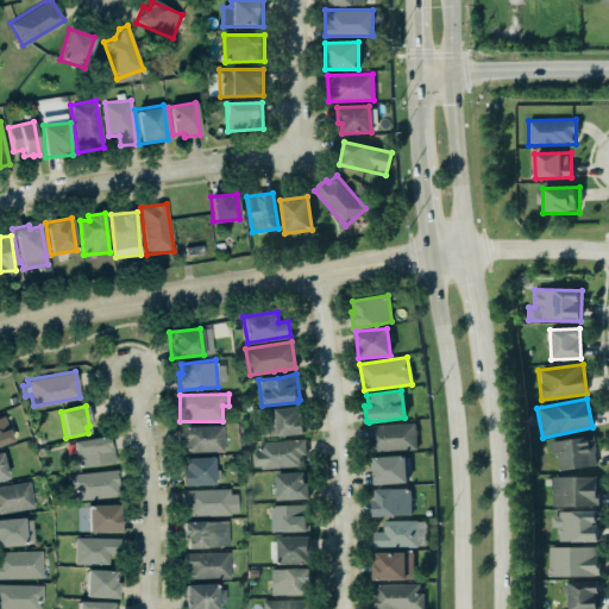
[(303,434),(301,414),(297,414),(297,407),(276,409),(276,408),(267,409),(269,435),(277,434),(277,437),(303,434)]
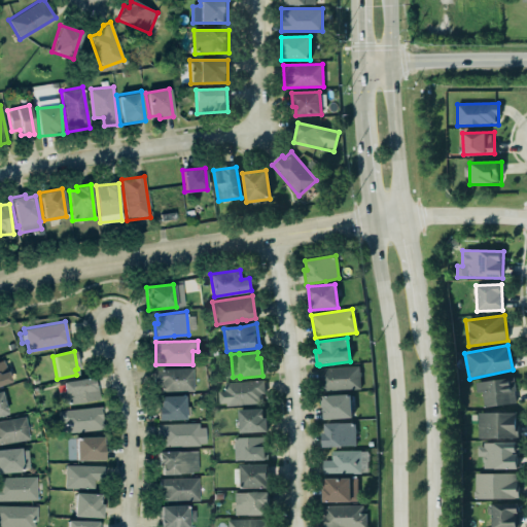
[(0,385),(11,381),(3,359),(0,360),(0,385)]
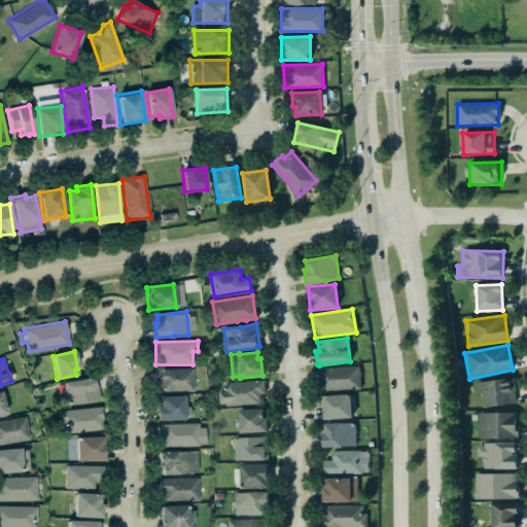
[(317,369),(357,366),(359,388),(319,391),(317,369)]
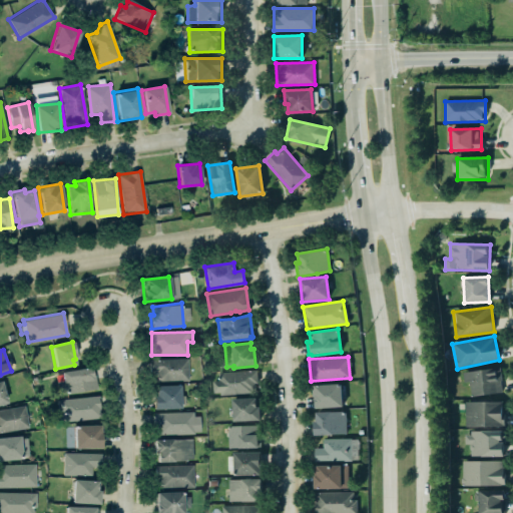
[(186,358),(187,380),(155,381),(155,372),(150,372),(150,359),(186,358)]
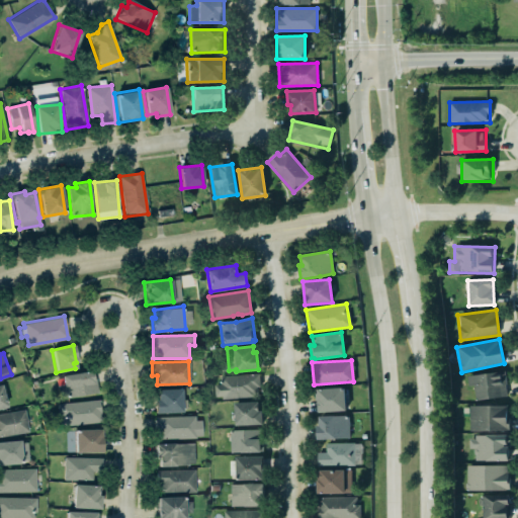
[(61,376),(62,384),(56,385),(59,399),(96,393),(94,378),(91,378),(90,371),(61,376)]
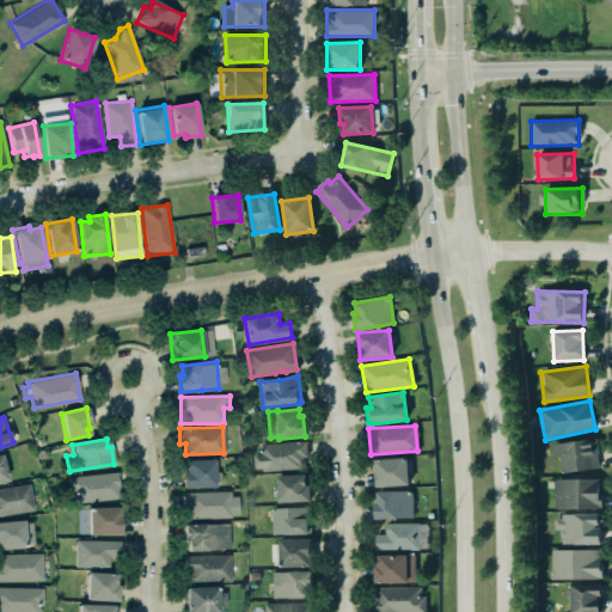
[(562,472),(599,470),(597,440),(552,442),(552,456),(561,456),(562,472)]
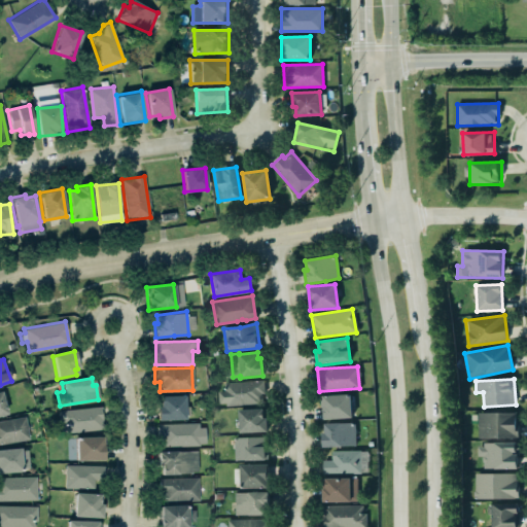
[(224,383),(224,391),(218,391),(219,406),(265,405),(264,381),(224,383)]
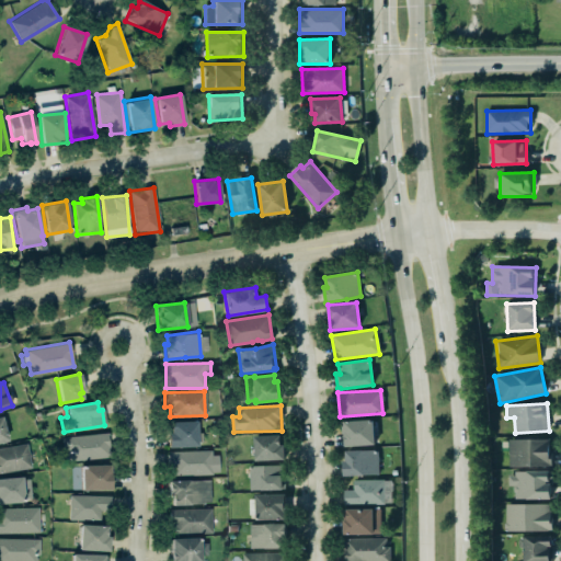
[(375,445),(374,420),(344,421),(345,446),(375,445)]
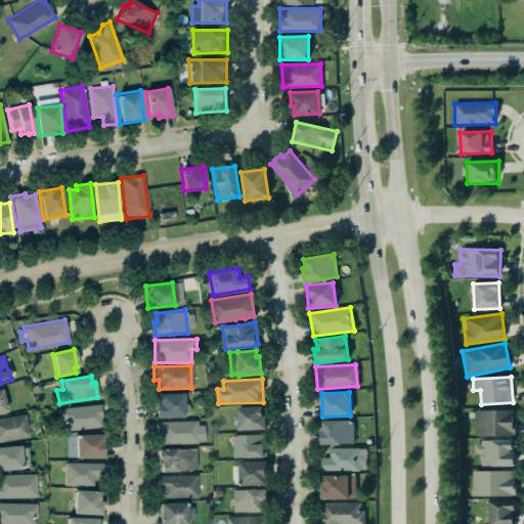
[(156,404),(158,404),(158,394),(182,393),(183,417),(155,419),(155,416),(156,416),(156,404)]
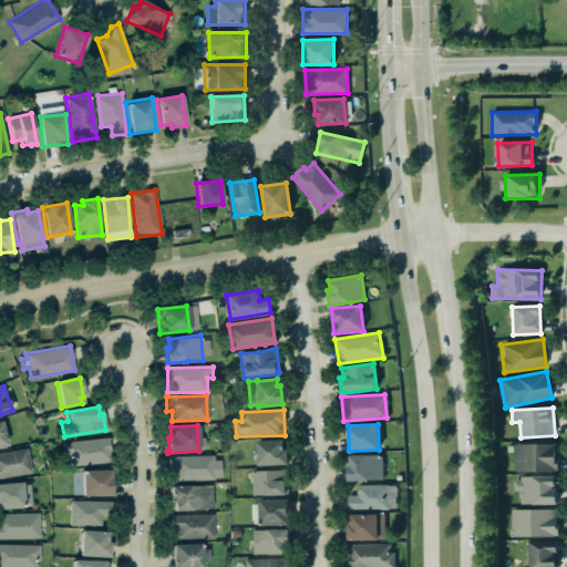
[(63,456),(66,456),(68,466),(110,462),(107,437),(61,442),(63,456)]
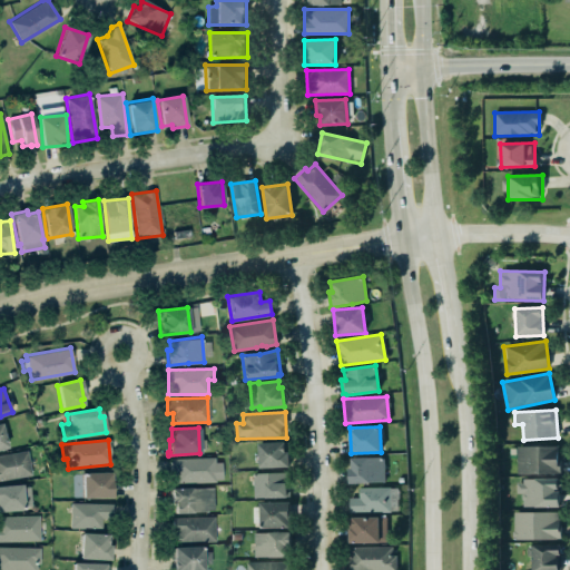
[(283,442),(257,443),(258,469),(287,468),(287,452),(283,452),(283,442)]
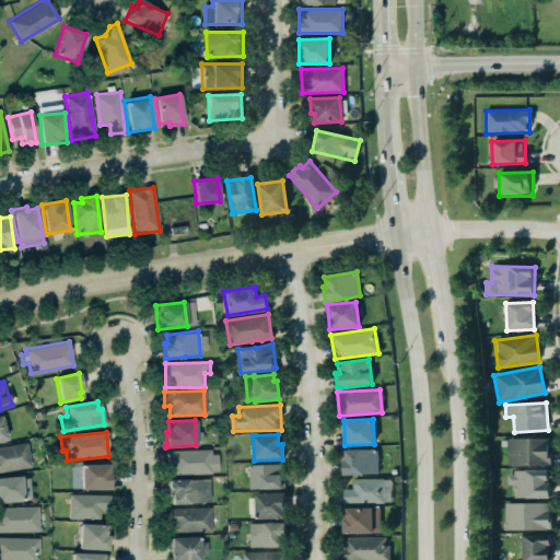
[(549,439),(509,438),(508,466),(549,466),(549,439)]
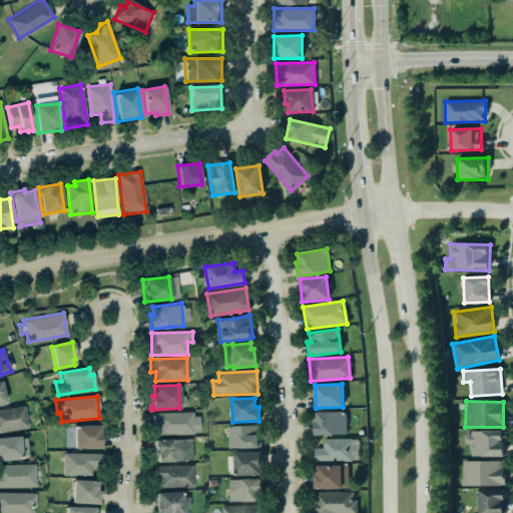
[(0,409),(23,405),(27,426),(0,430),(0,409)]
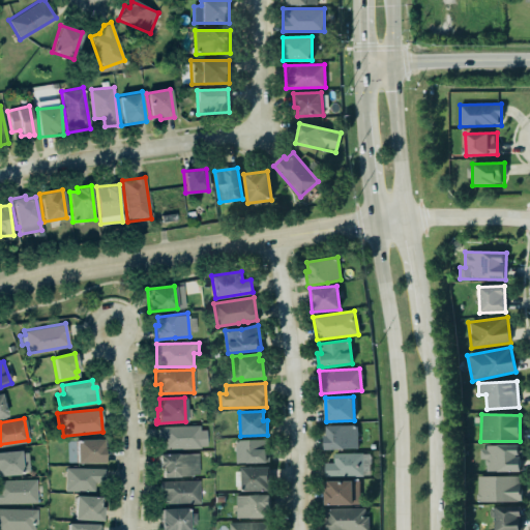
[(355,424),(356,447),(324,449),(323,436),(325,436),(325,425),(355,424)]
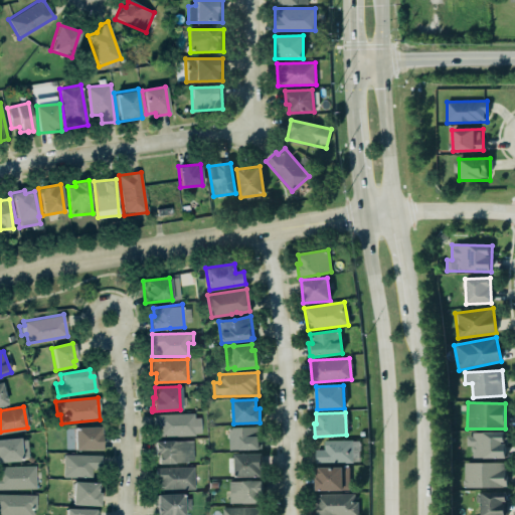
[(201,436),(200,413),(155,414),(155,437),(201,436)]
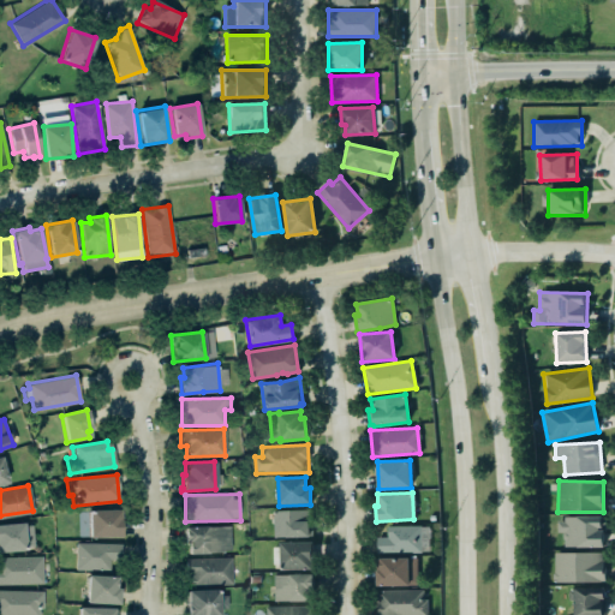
[(270,509),(308,508),(308,519),(310,519),(311,537),(270,538),(270,509)]
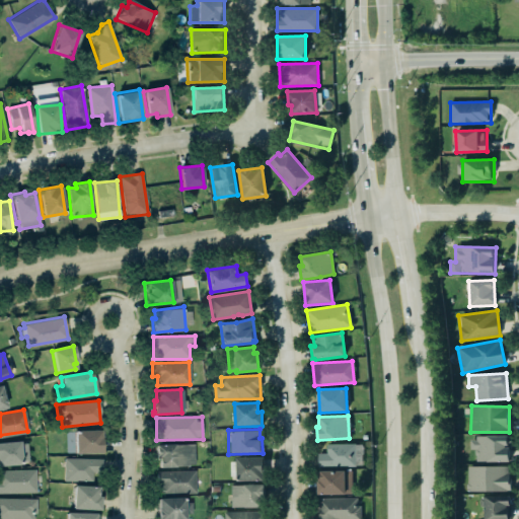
[(73,431),(99,430),(101,452),(74,454),(73,431)]
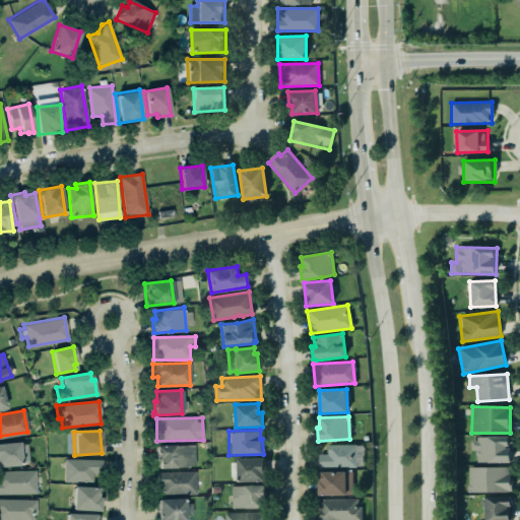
[(511,438),(471,438),(471,450),(476,450),(476,462),(511,463),(511,438)]
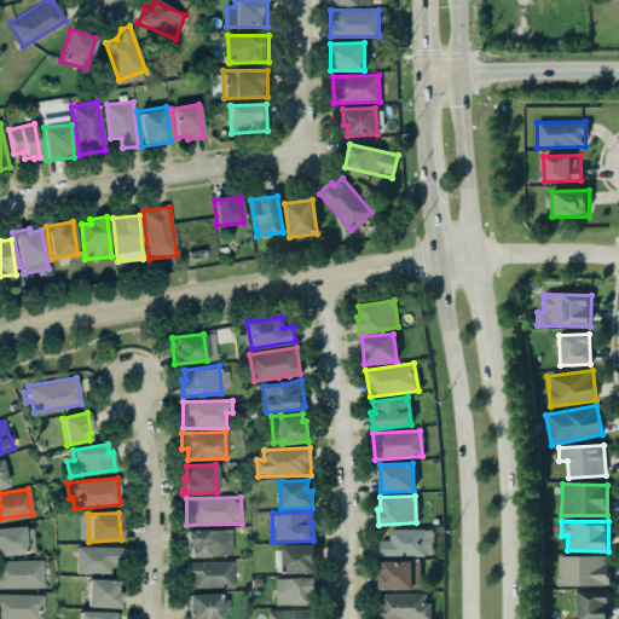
[(34,526),(0,527),(0,554),(34,554),(34,526)]
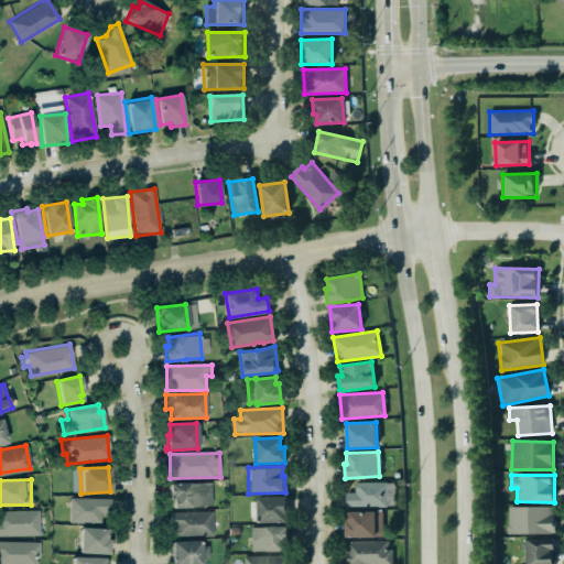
[(212,481),(171,483),(171,507),(212,507),(212,481)]
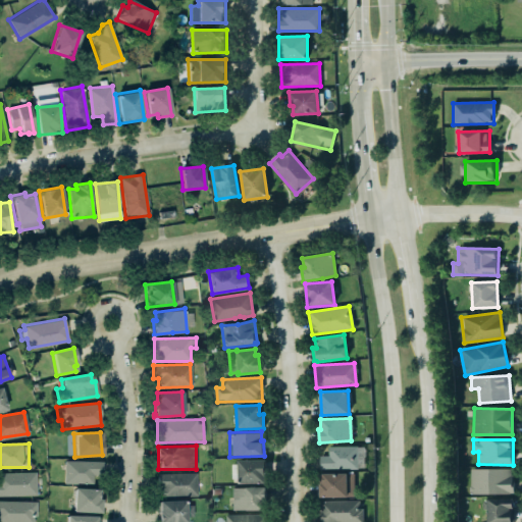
[(357,447),(329,447),(329,456),(320,457),(320,470),(358,469),(357,447)]
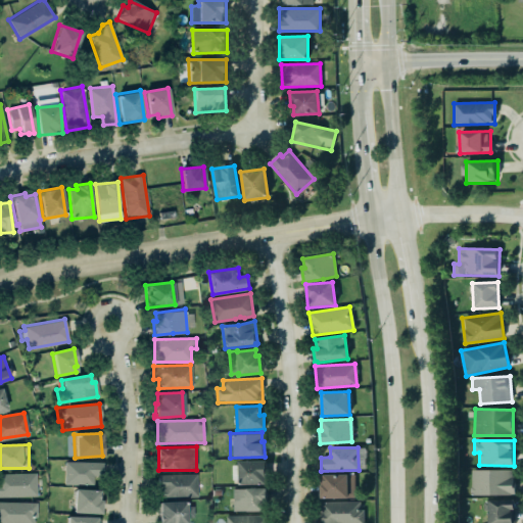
[(267,461),(238,461),(239,484),(267,484),(267,461)]
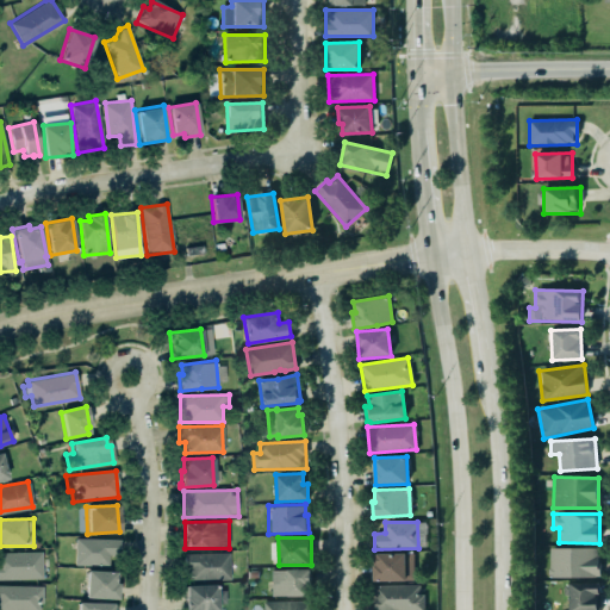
[(75,565),(117,566),(117,539),(75,539),(75,565)]
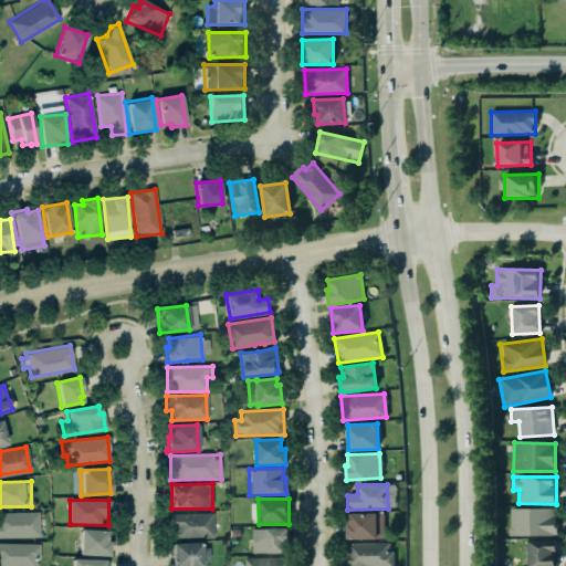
[(556,535),(556,507),(510,509),(510,536),(556,535)]
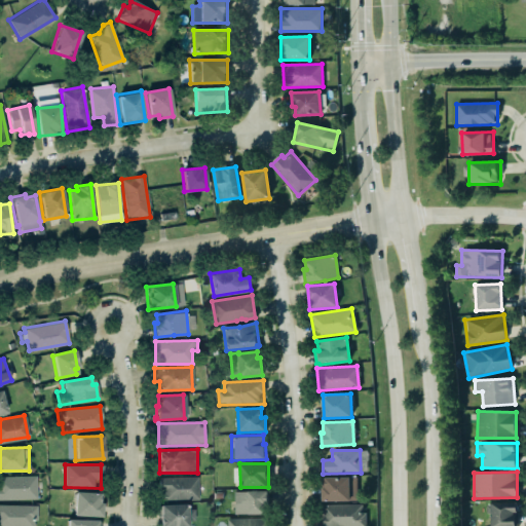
[(35,475),(0,475),(0,498),(36,498),(35,475)]
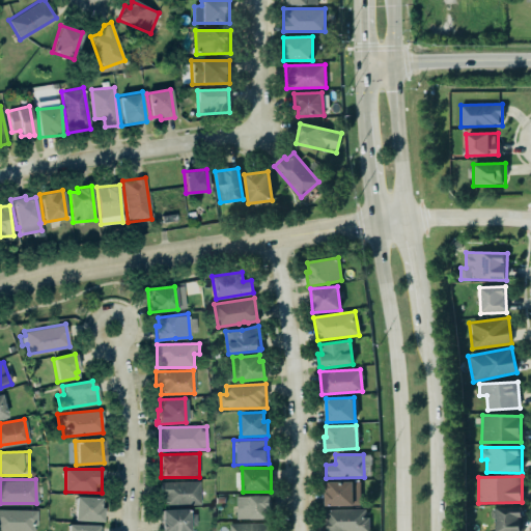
[(159,481),(160,496),(163,496),(164,504),(199,504),(198,480),(159,481)]
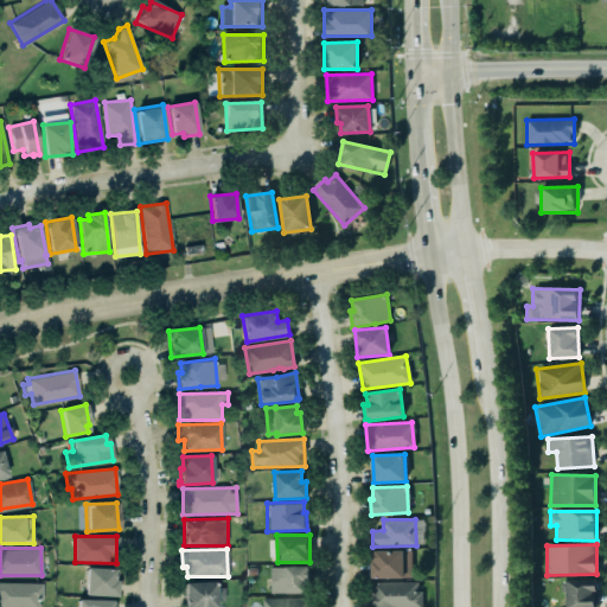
[(371,551),(371,579),(403,579),(403,577),(410,577),(410,551),(371,551)]
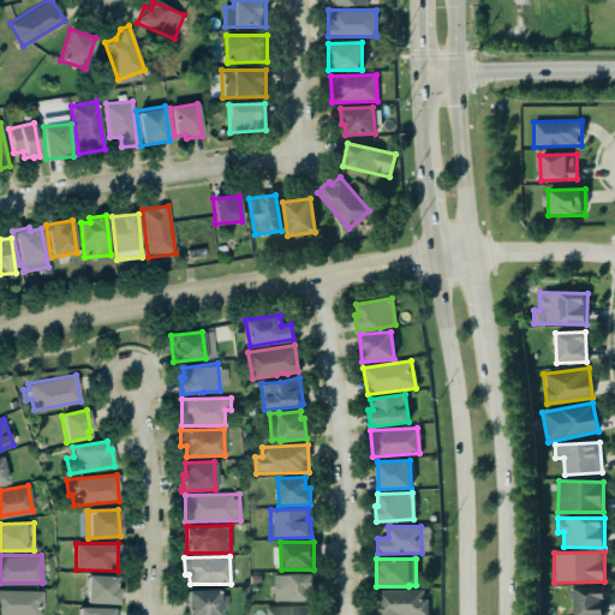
[(272,574),(312,574),(312,591),(308,591),(308,602),(272,602),(272,574)]
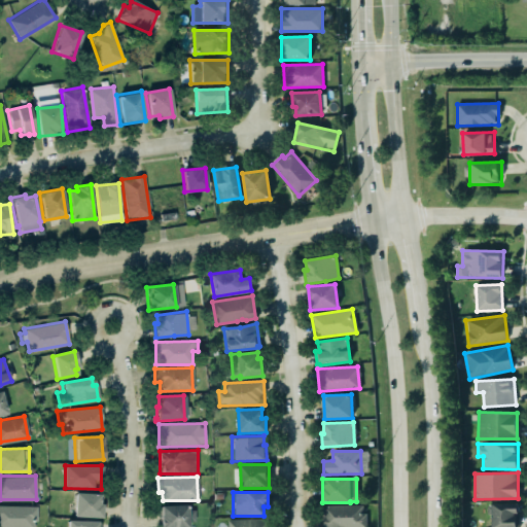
[(102,494),(75,493),(74,517),(101,518),(102,494)]
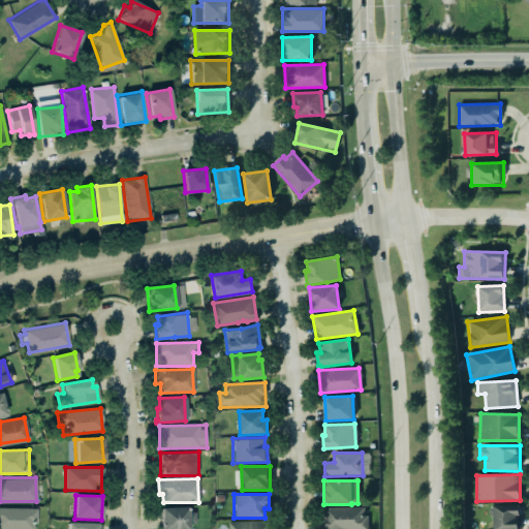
[(520,528),(520,505),(494,505),(494,528),(520,528)]
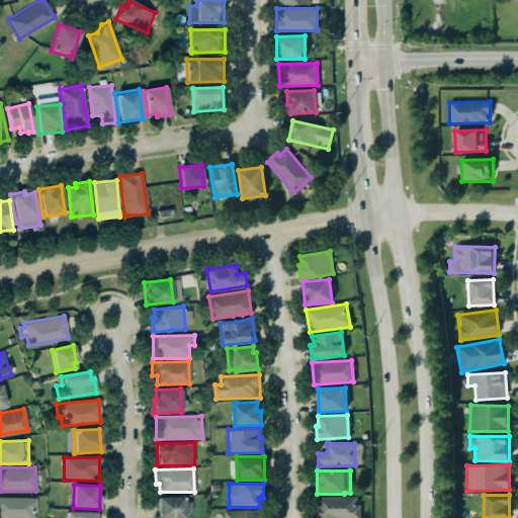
[(0,517),(0,497),(35,497),(35,512),(31,512),(31,517),(0,517)]
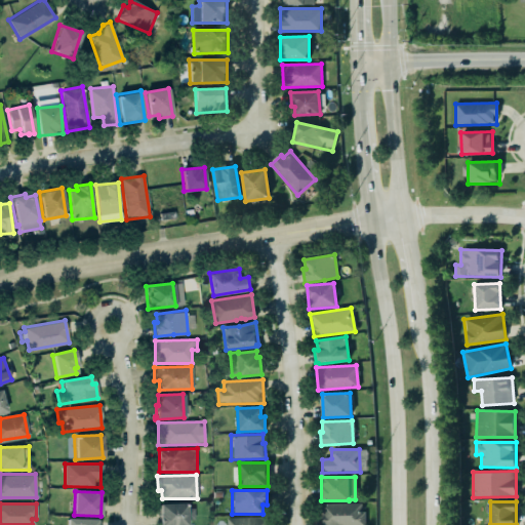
[(155,505),(156,515),(158,515),(158,524),(187,524),(187,519),(193,519),(193,508),(186,508),(186,503),(155,505)]
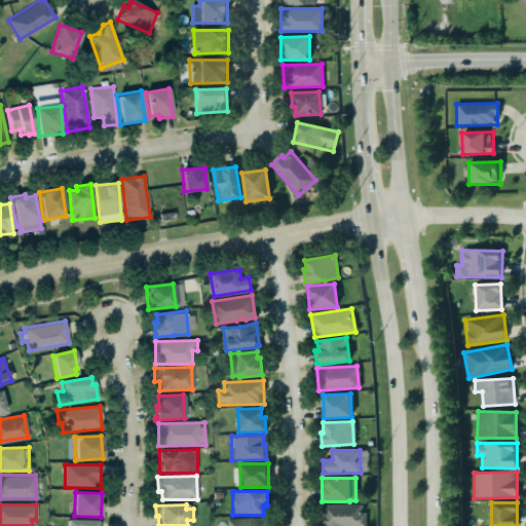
[(322,525),(323,504),(362,504),(362,513),(365,513),(365,525),(322,525)]
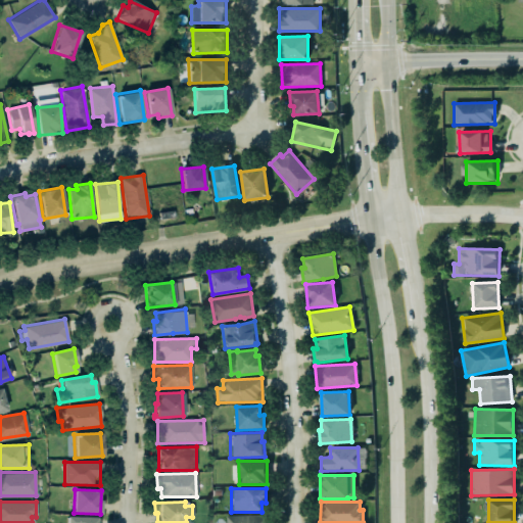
[(63,522),(64,511),(94,512),(94,514),(98,514),(99,517),(95,517),(95,522),(63,522)]
